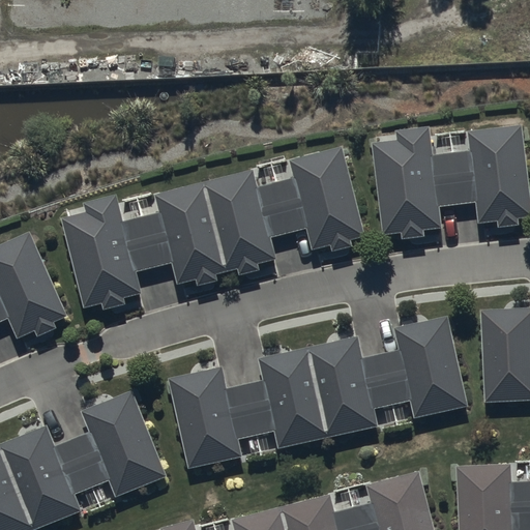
[(399,140),(373,142),(382,232),(400,230),(401,238),(425,235),(424,229),(443,228),(441,204),(477,200),(480,222),(499,219),(499,225),(521,223),(520,217),(529,216),(529,186),(524,125),(467,131),(469,149),(431,153),(429,127),(398,130),(399,140)]
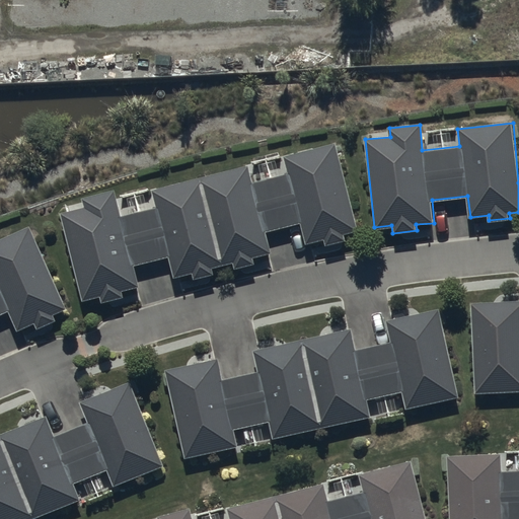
[(83,209),(60,216),(83,301),(102,296),(104,303),(122,298),(121,294),(140,288),(134,267),(166,257),(172,279),(191,274),(194,282),(212,276),(210,270),(236,263),(237,268),(255,263),(254,260),(272,254),(266,233),(299,224),(305,244),(324,239),(326,246),(347,241),(345,234),(360,230),(336,144),(284,158),(289,174),(250,186),(244,166),(153,192),(157,208),(120,219),(112,192),(81,201),(83,209)]
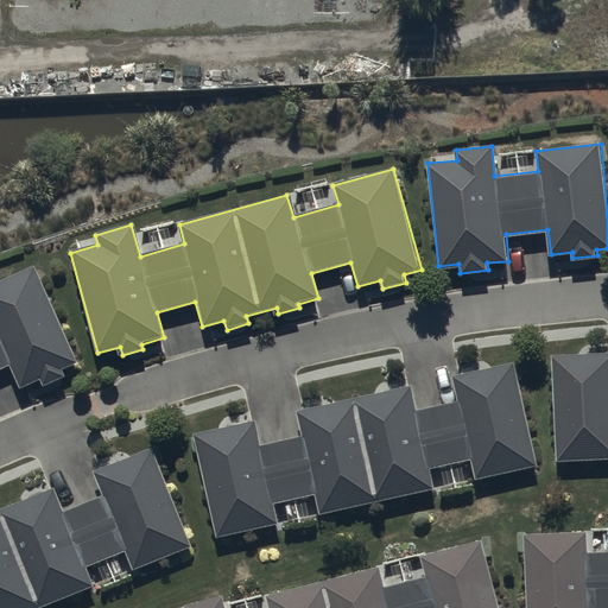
[(0,369),(11,365),(20,385),(39,377),(43,386),(64,375),(61,368),(81,360),(35,263),(0,279),(0,369)]
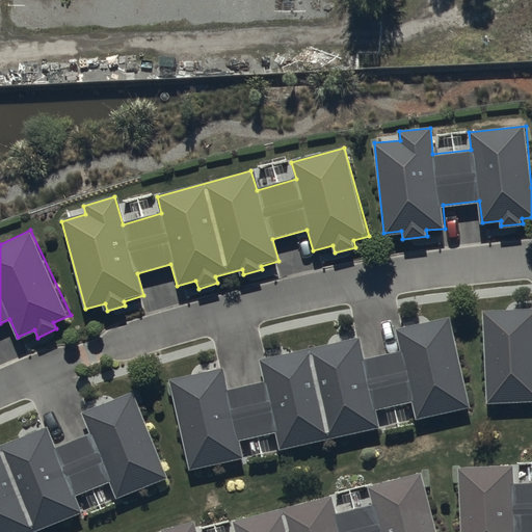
[(531,309),(488,310),(489,400),(531,399),(531,309)]
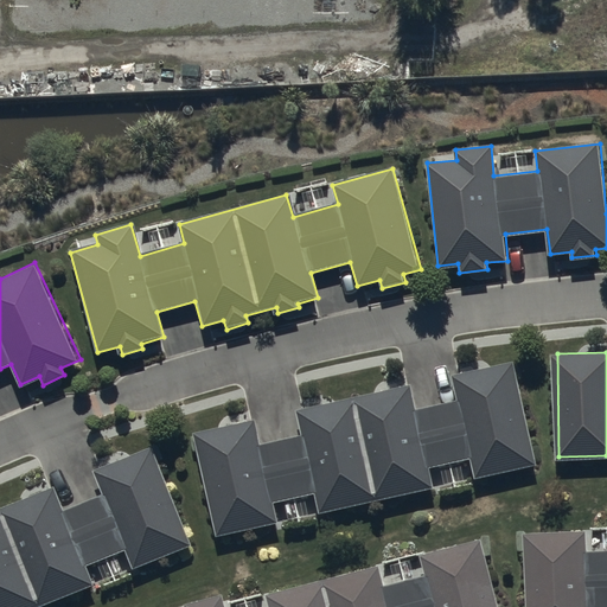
[(254,422),(193,436),(217,538),(279,524),(275,506),(318,496),(323,515),(435,489),(430,470),(470,460),(475,480),(537,466),(512,362),(451,377),(458,407),(417,416),(410,387),(295,414),(301,439),(260,448),(254,422)]
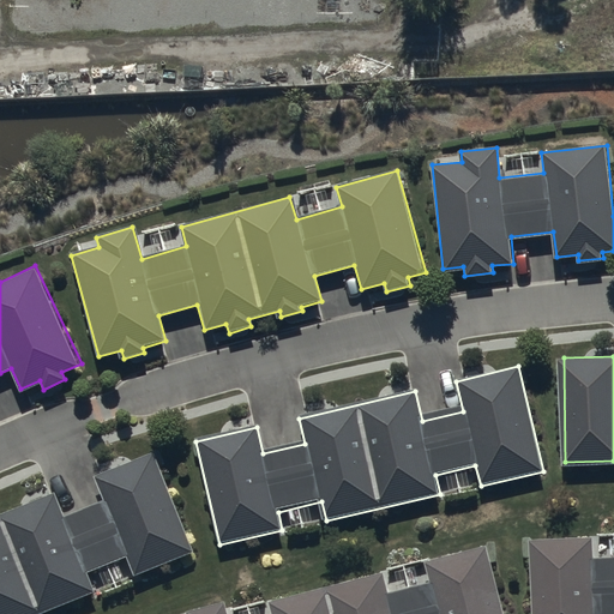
[(0,613),(42,613),(92,594),(86,577),(128,560),(137,579),(197,553),(155,455),(96,480),(106,503),(67,519),(58,495),(0,519),(0,613)]
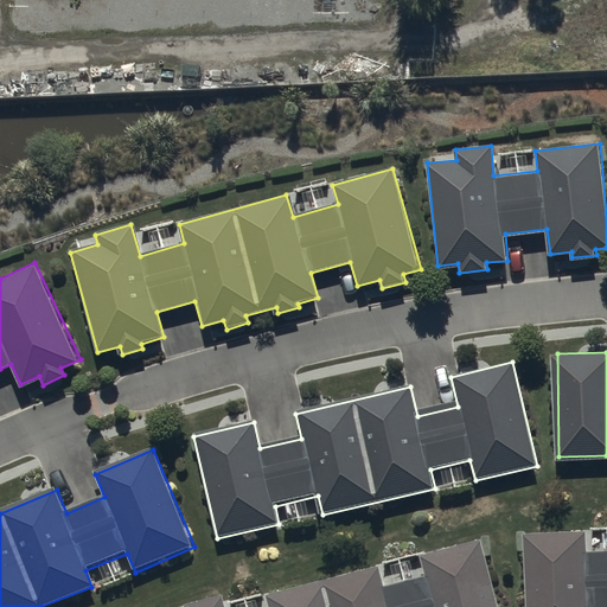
[(589,534),(524,534),(524,606),(606,606),(606,549),(589,549),(589,534)]
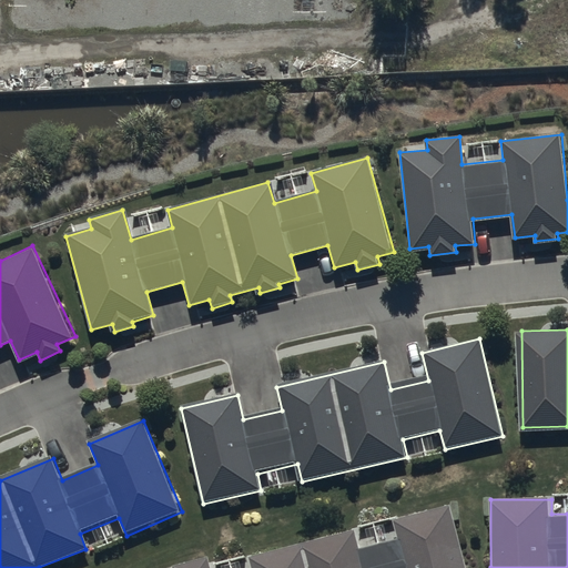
[(172,567),(466,567),(452,504),(395,517),(399,538),(362,547),(358,533),(251,557),(253,567),(211,567),(209,558),(172,567)]
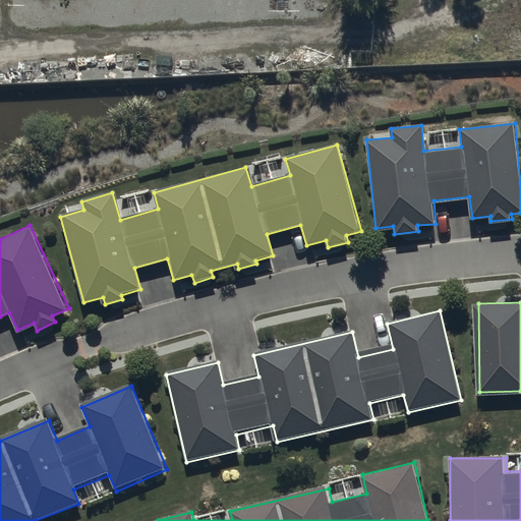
All buildings are outlined.
